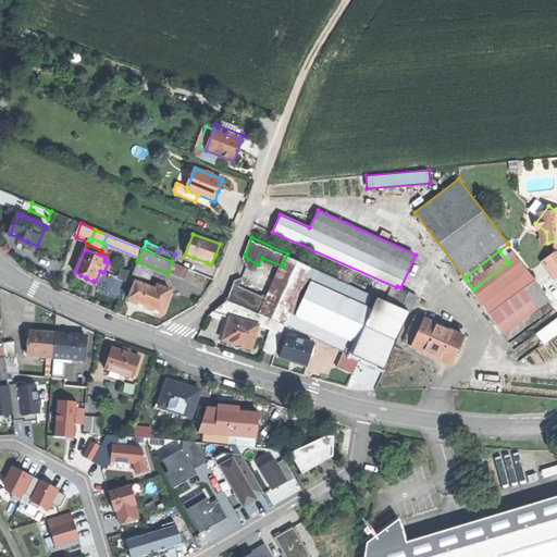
[(556,252),(546,262),(556,276),(556,252)]
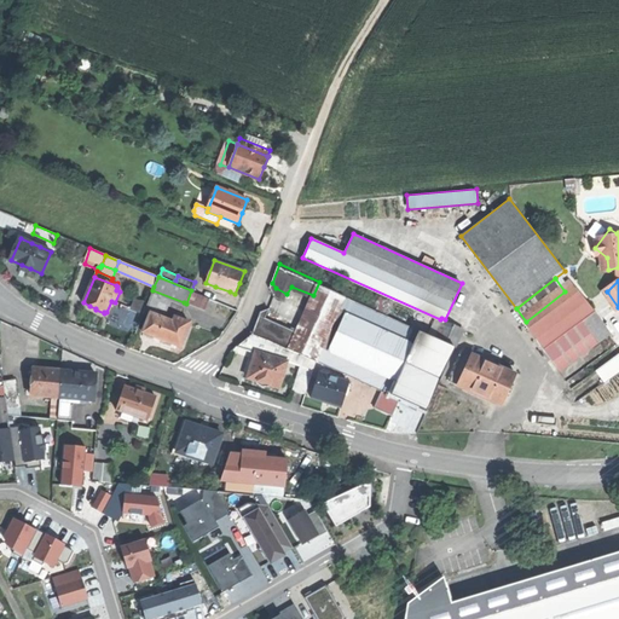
[(314,360),(317,362),(347,294),(319,282),(313,295),(298,330),(289,348),(305,356),(314,360)]
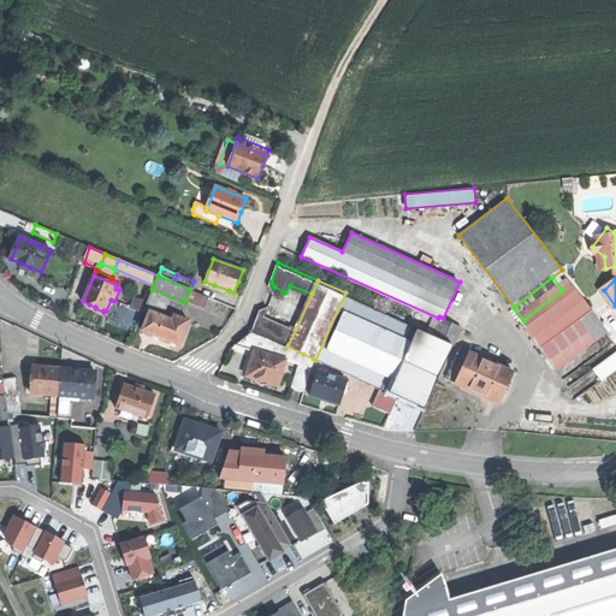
[(523,320),(562,371),(585,354),(611,333),(572,283),(562,290),(523,320)]
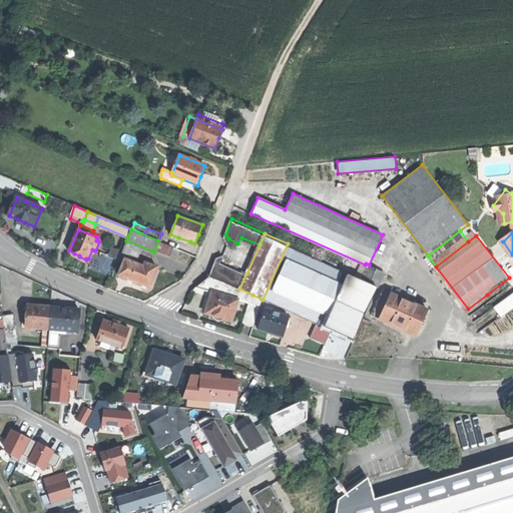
[(123,247),(119,258),(124,260),(125,259),(143,267),(145,263),(147,264),(152,250),(126,240),(123,247)]
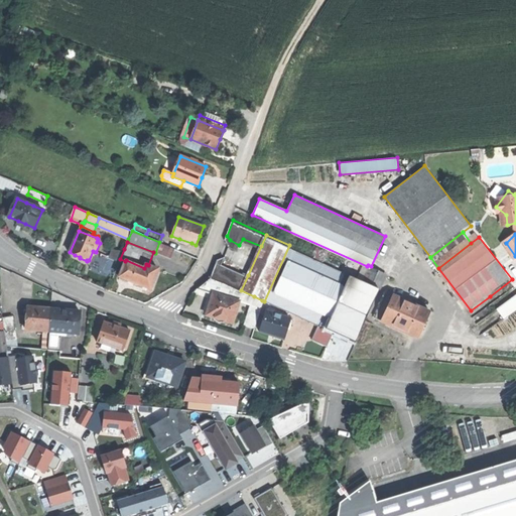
[(110,257),(120,261),(120,259),(124,249),(115,245),(110,257)]
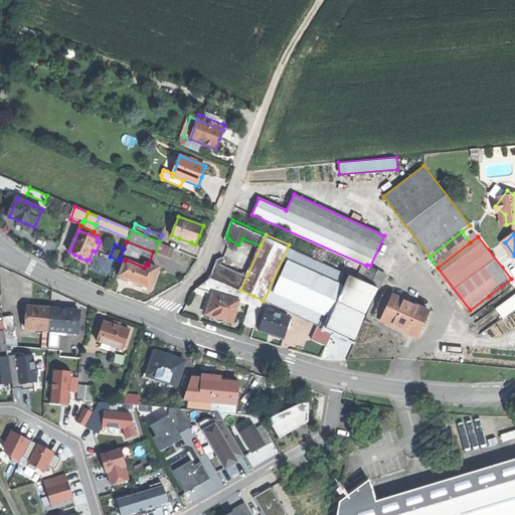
[(326,328),(349,275),(350,272),(289,244),(264,301),(320,326),(326,328)]
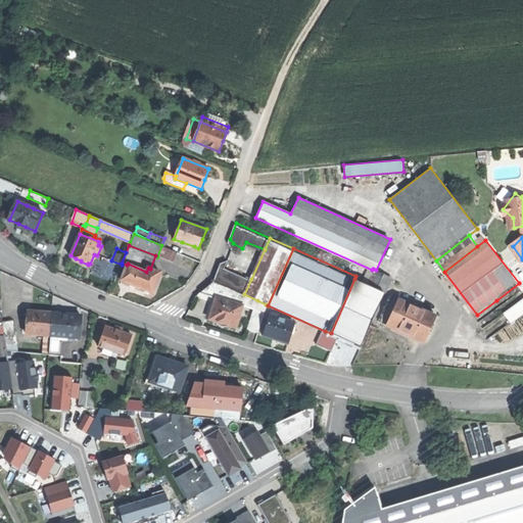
[(214,281),(244,294),(251,279),(226,268),(229,260),(225,258),(224,262),(223,262),(214,281)]
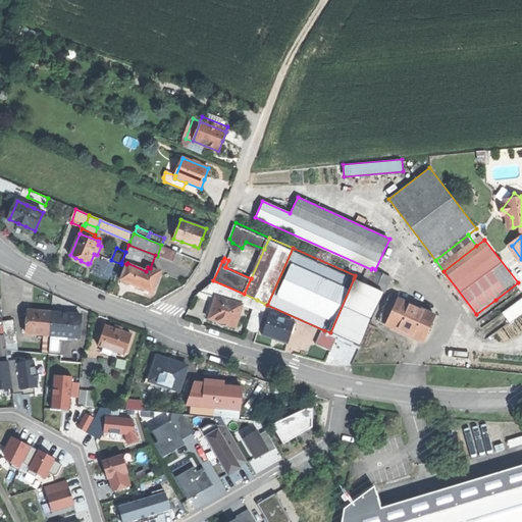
[(127,263),(126,264),(121,279),(131,283),(141,286),(147,271),(146,271),(127,263)]
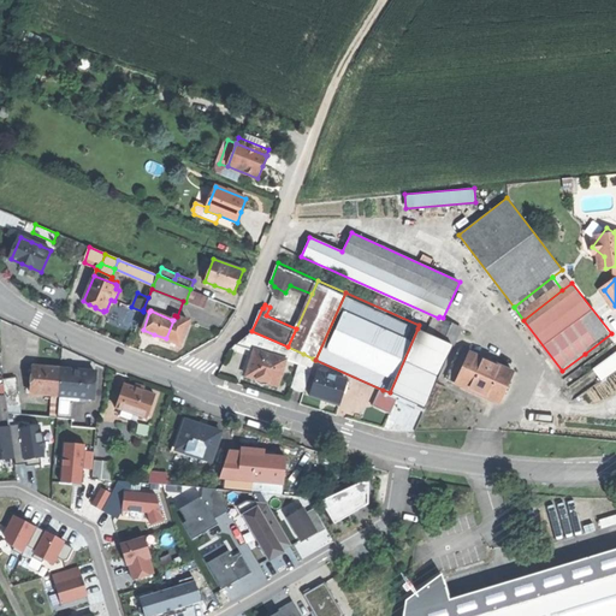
[(173,320),(166,338),(179,344),(189,321),(177,317),(175,315),(172,320),(173,320)]
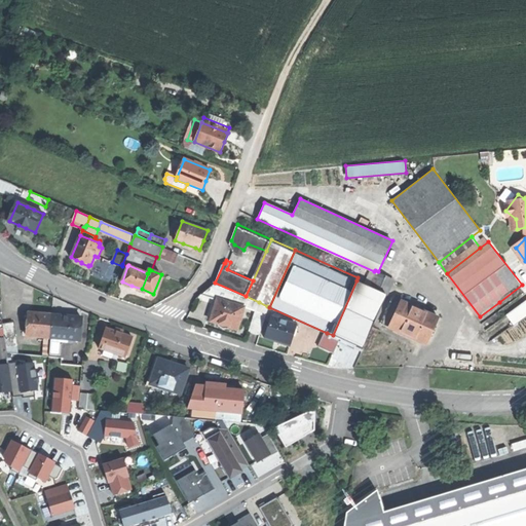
[(369,283),(388,291),(393,278),(378,271),(375,270),(374,271),(369,283)]
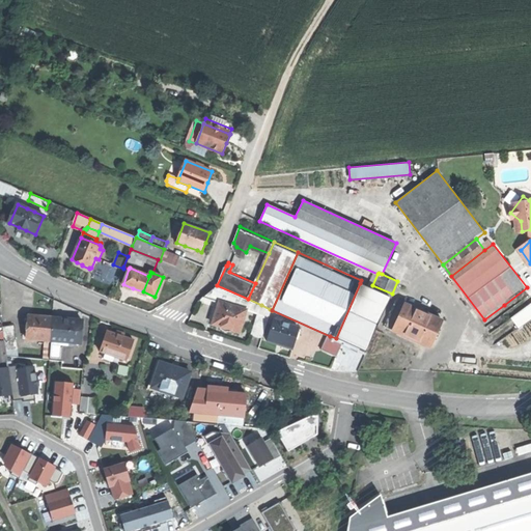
[(344,342),(367,352),(391,298),(360,283),(336,338),(344,342)]
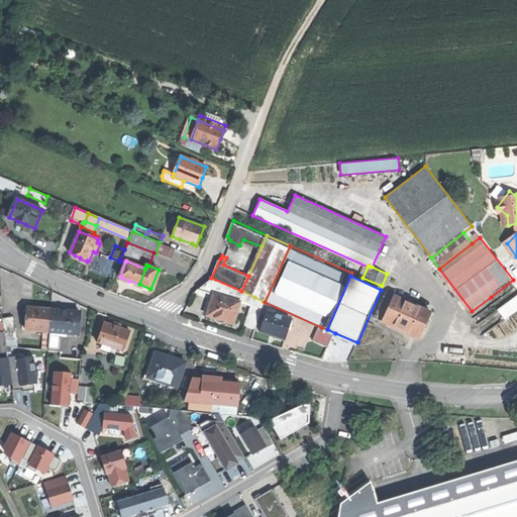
[(241,291),(211,278),(197,290),(211,293),(211,292),(239,297),(238,298),(252,304),(254,297),(241,291)]
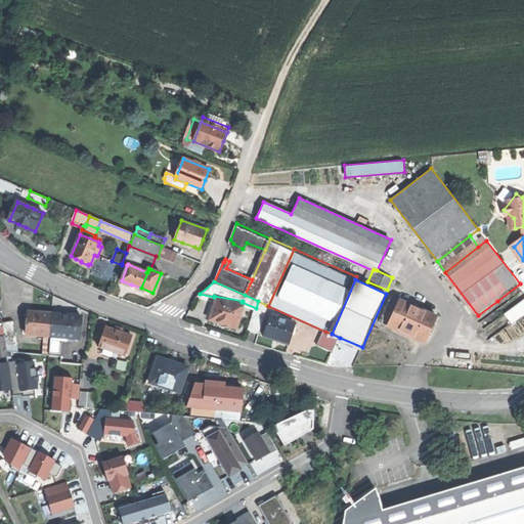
[(437,312),(393,294),(382,320),(425,339),(437,312)]
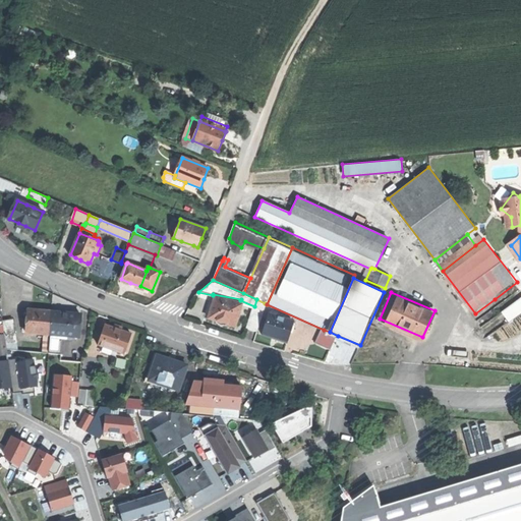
[(213,294),(213,295),(208,317),(217,320),(217,321),(222,323),(227,323),(227,322),(231,323),(236,323),(240,300),(241,299),(213,294)]
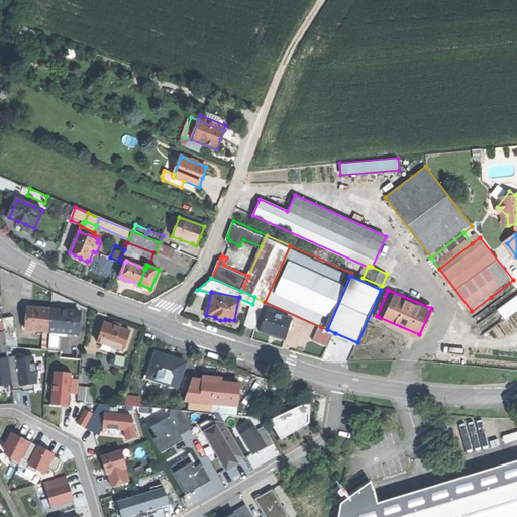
[(516,294),(497,309),(505,319),(516,309),(516,294)]
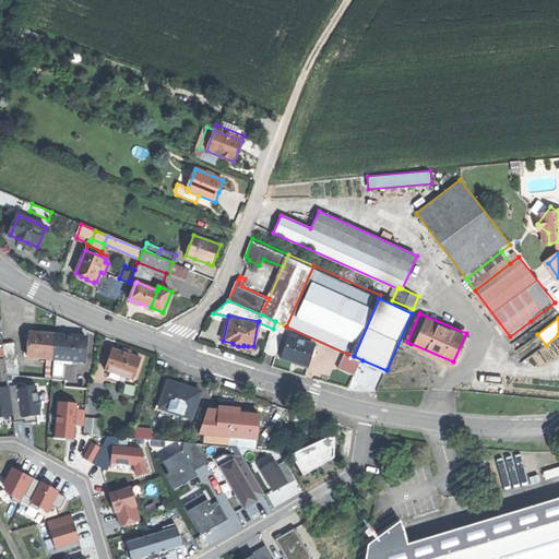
[(284,325),(275,321),(273,329),(266,351),(277,355),(286,326),(284,325)]
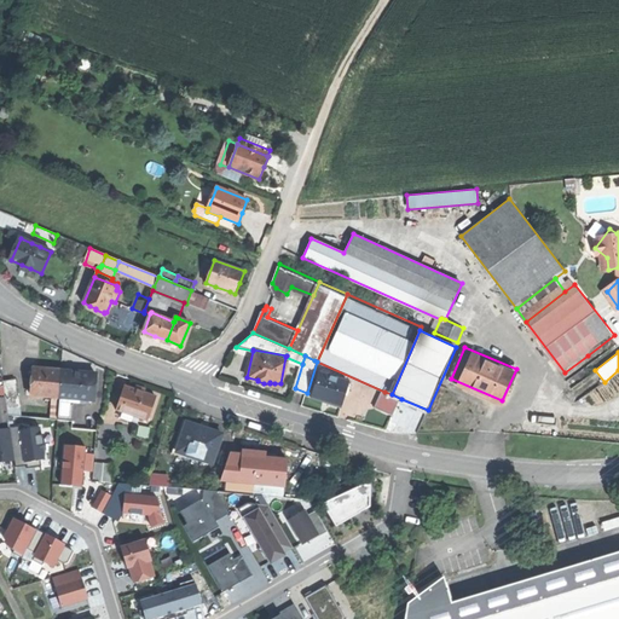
[(59,398),(62,370),(48,369),(34,368),(32,395),(59,398)]
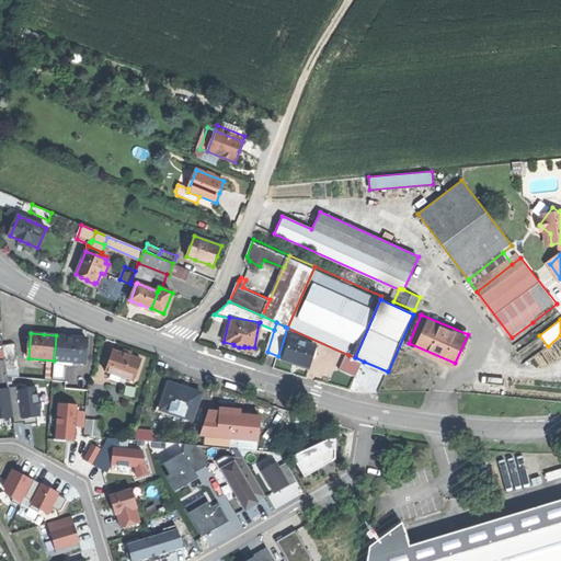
[(71,338),(56,335),(54,361),(67,362),(79,363),(86,363),(88,339),(71,338)]
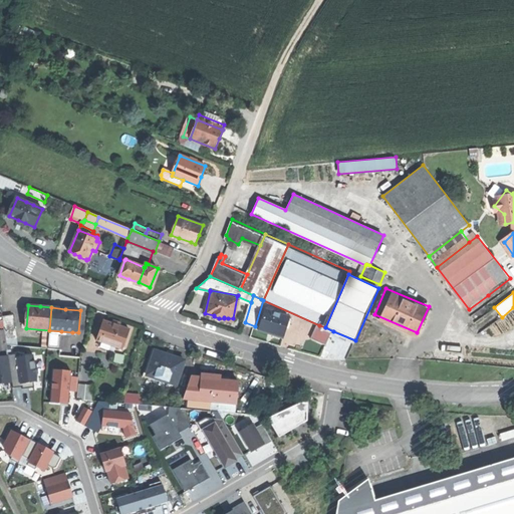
[(290,316),(265,309),(259,329),(270,333),(284,337),(290,316)]
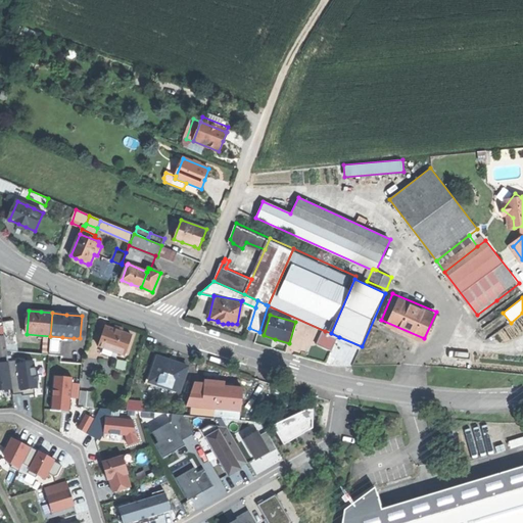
[(14,321),(4,322),(7,344),(17,343),(14,321)]
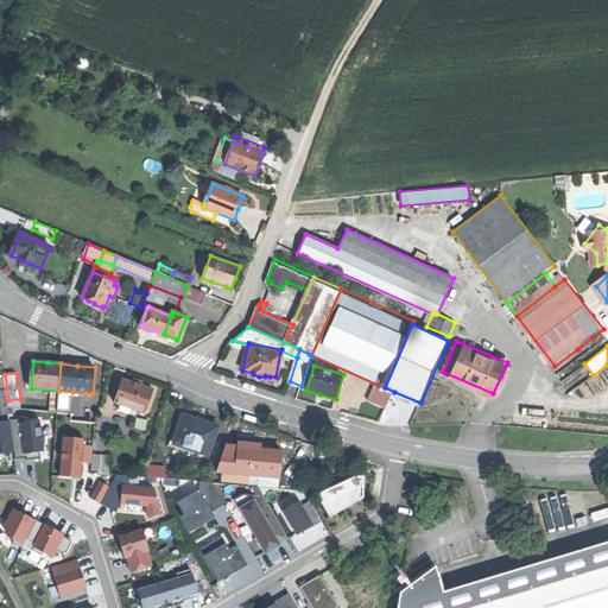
[(137,384),(122,379),(115,403),(143,412),(150,388),(137,384)]
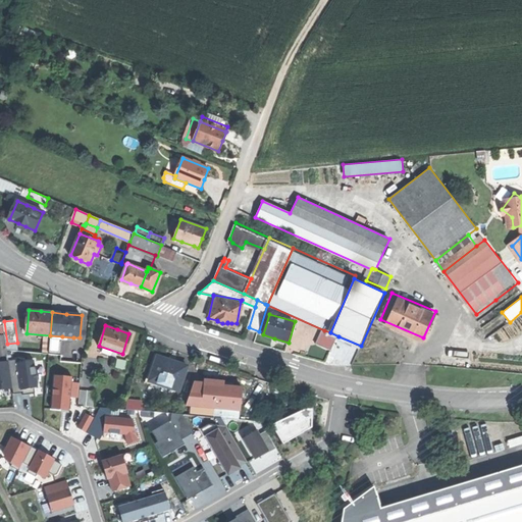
[(330,332),(324,330),(318,345),(331,351),(338,336),(330,332)]
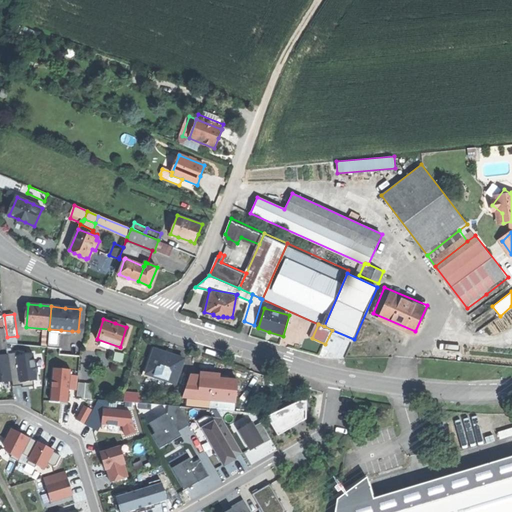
[(60,348),(60,346),(61,333),(61,330),(49,329),(48,347),(60,348)]
